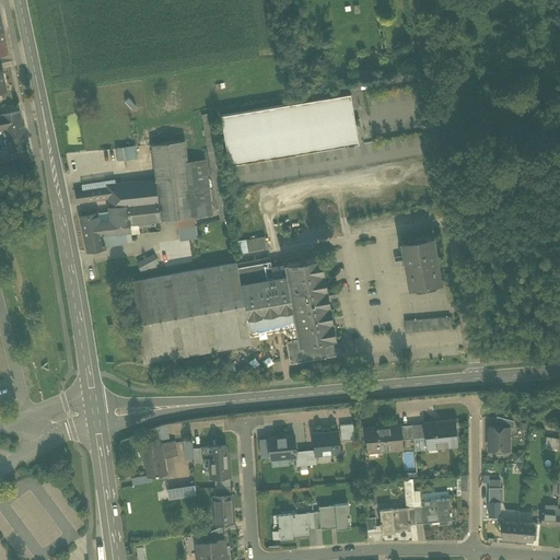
[(221,115),(230,165),(359,143),(351,94),(221,115)]
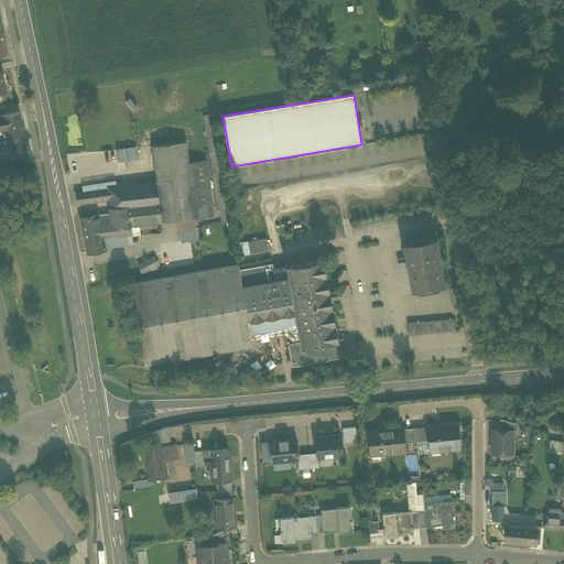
[(20,112),(2,116),(6,130),(7,139),(25,136),(20,112)]
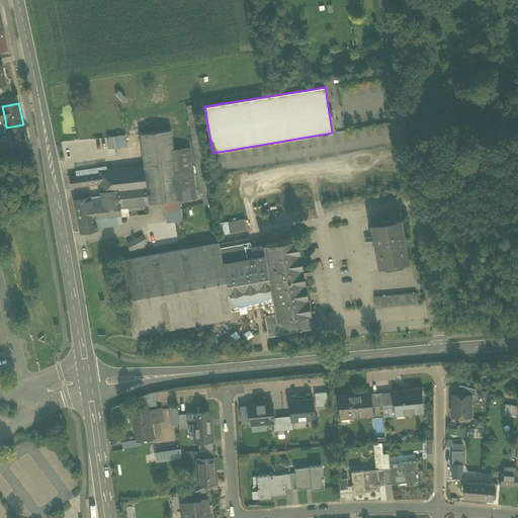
[(187,106),(196,162),(205,161),(195,104),(187,106)]
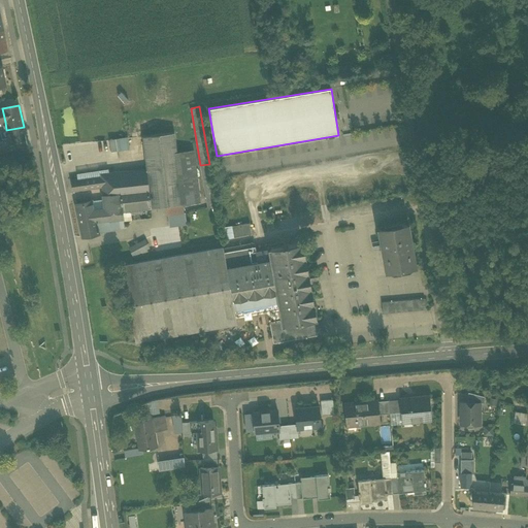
[(6,130),(8,138),(10,151),(27,145),(24,127),(6,130)]
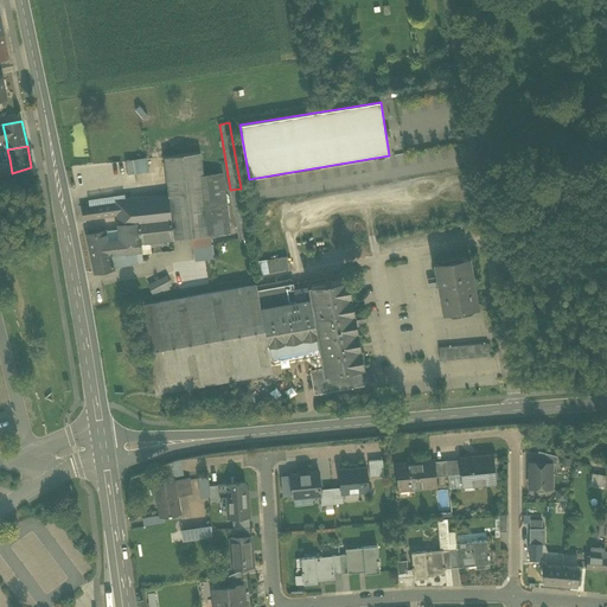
[(170,195),(168,195),(172,222),(173,238),(192,236),(210,234),(203,176),(200,152),(165,157),(166,168),(170,195)]
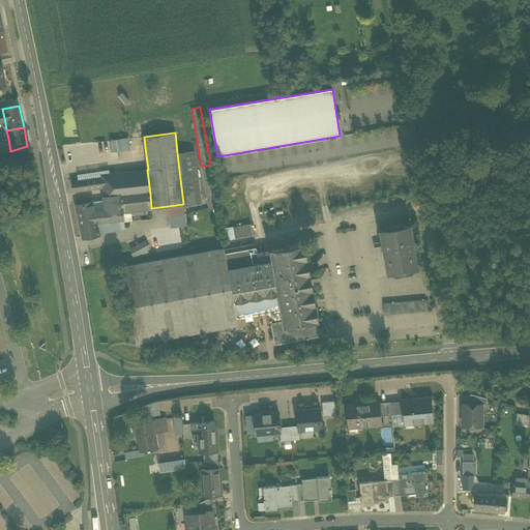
[(125,138),(116,139),(117,151),(127,150),(125,138)]
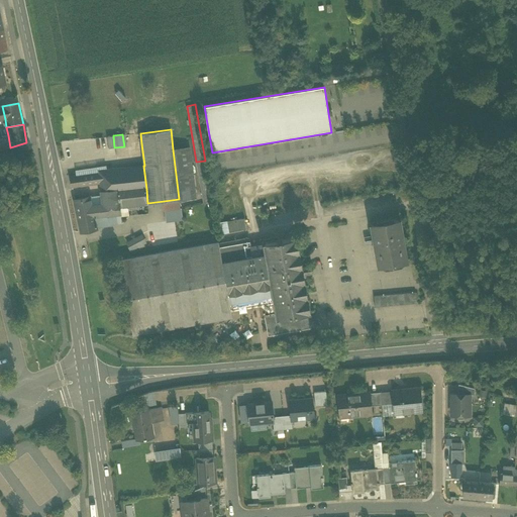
[(0,149),(10,147),(8,135),(3,136),(3,138),(0,138),(0,149)]
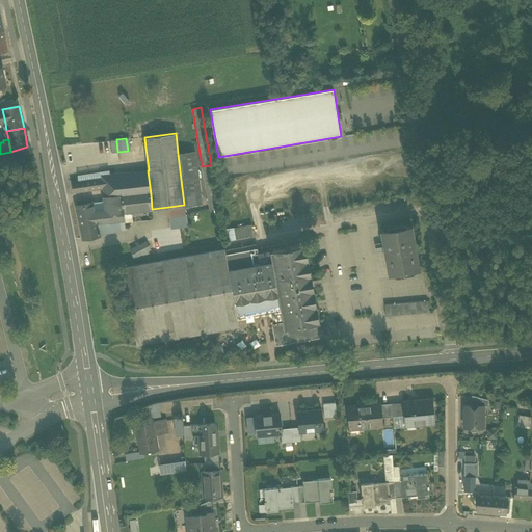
[(178,154),(184,205),(201,203),(194,152),(178,154)]
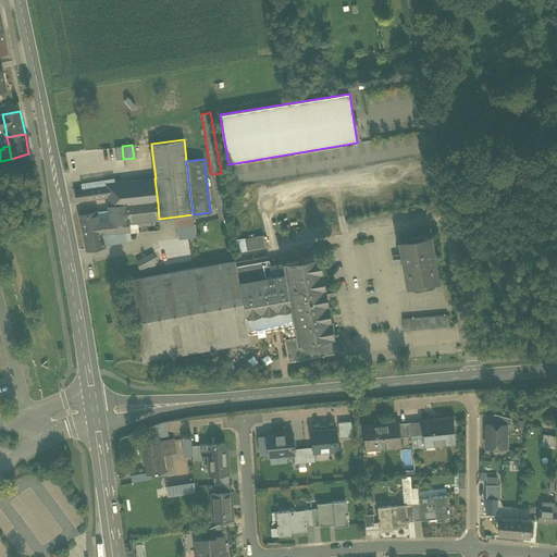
[(227,214),(221,173),(211,174),(218,217),(227,214)]
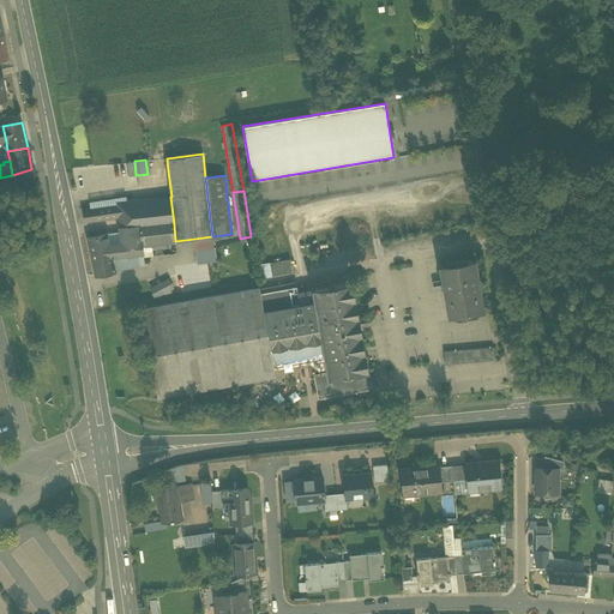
[(89,202),(90,209),(118,204),(116,203),(116,197),(89,202)]
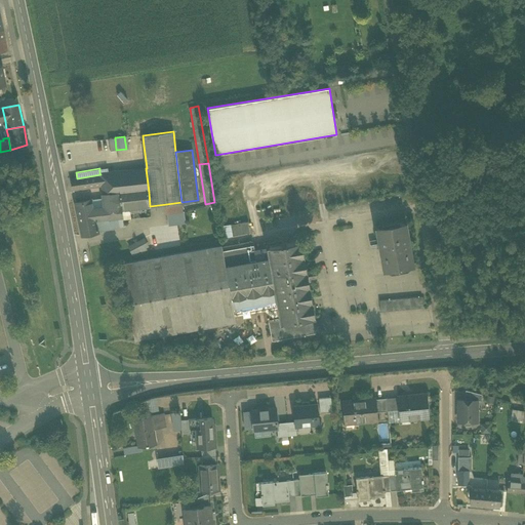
[(120,194),(149,192),(146,168),(99,173),(101,174),(102,186),(102,193),(114,192),(114,195),(120,194)]
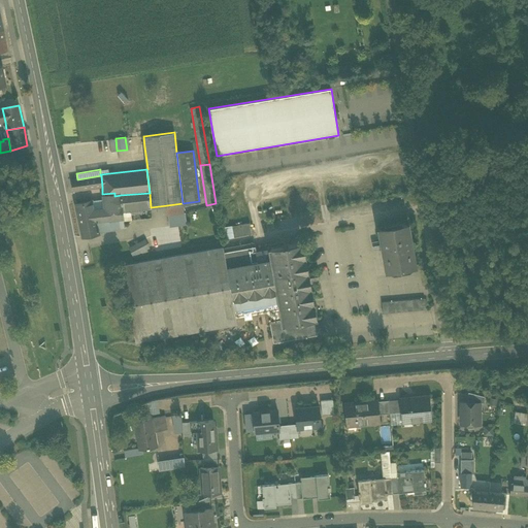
[(73,191),(102,187),(101,175),(77,179),(71,180),(73,191)]
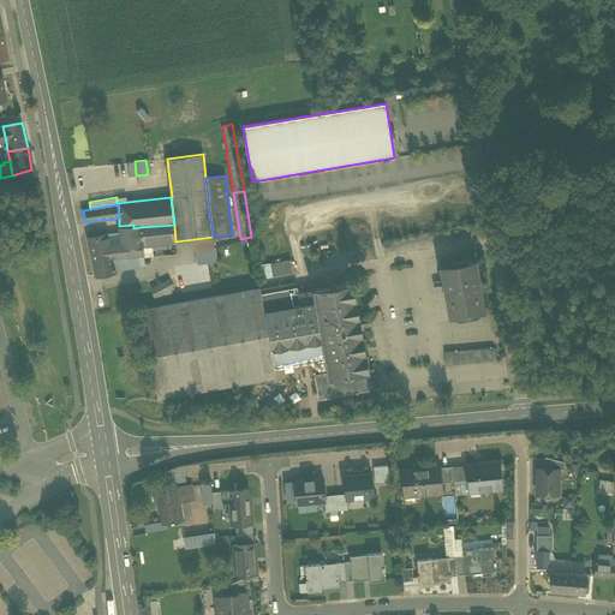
[(142,245),(141,227),(133,228),(133,225),(119,226),(120,231),(121,242),(108,243),(114,272),(138,267),(137,255),(143,255),(142,245)]
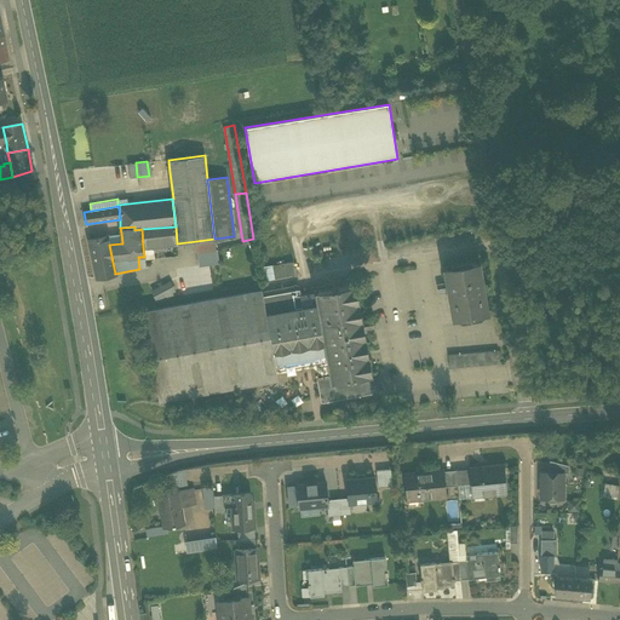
[(153,247),(156,250),(165,248),(167,245),(177,244),(176,227),(142,229),(143,247),(153,246),(153,247)]
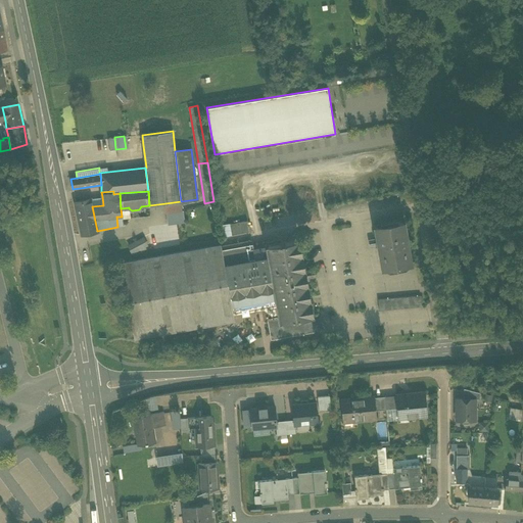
[(102,196),(90,198),(92,206),(103,205),(102,196)]
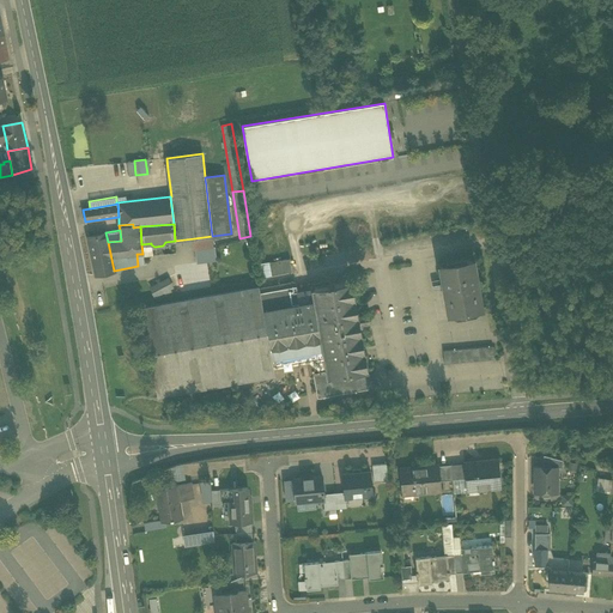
[(97,267),(99,274),(114,271),(108,242),(105,232),(87,236),(95,267),(97,267)]
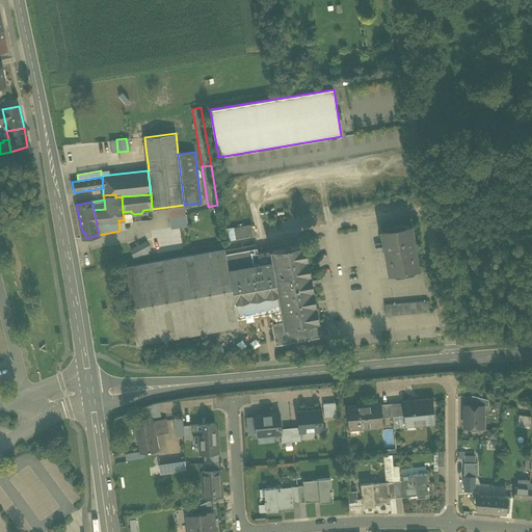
[(185,214),(184,205),(168,207),(169,216),(185,214)]
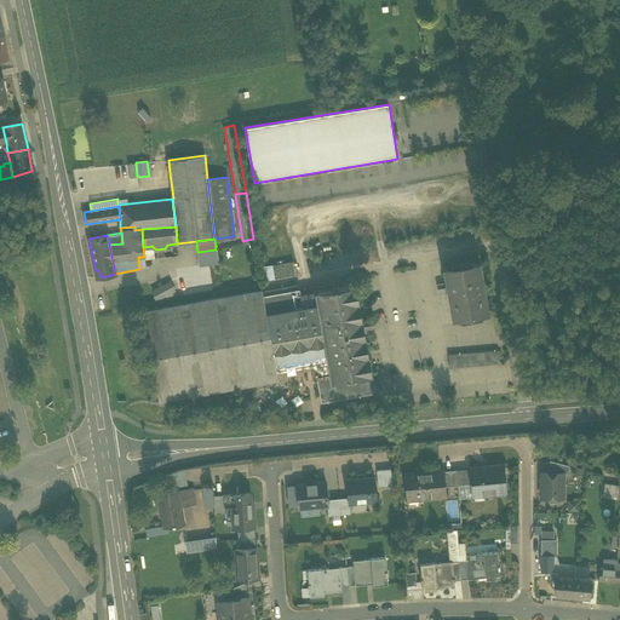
[(153,246),(143,247),(144,257),(144,259),(154,258),(153,247),(153,246)]
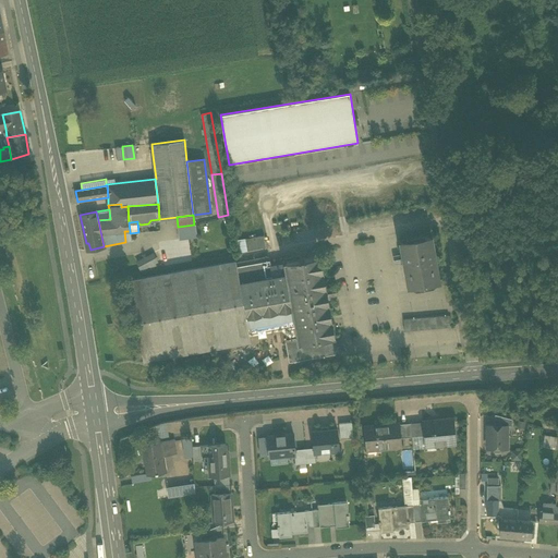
[(178,227),(179,240),(197,238),(195,225),(194,225),(178,227)]
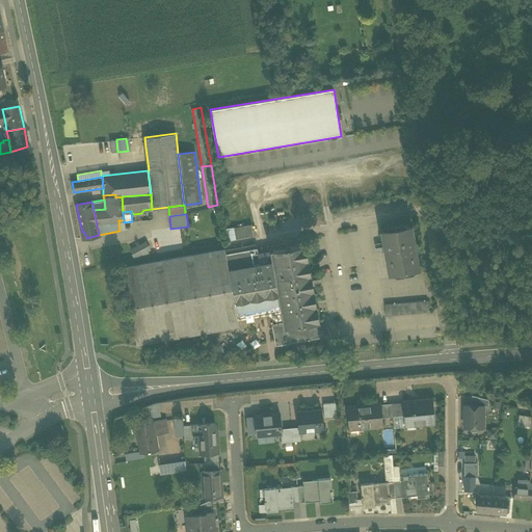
[(230,227),(232,240),(249,236),(247,223),(230,227)]
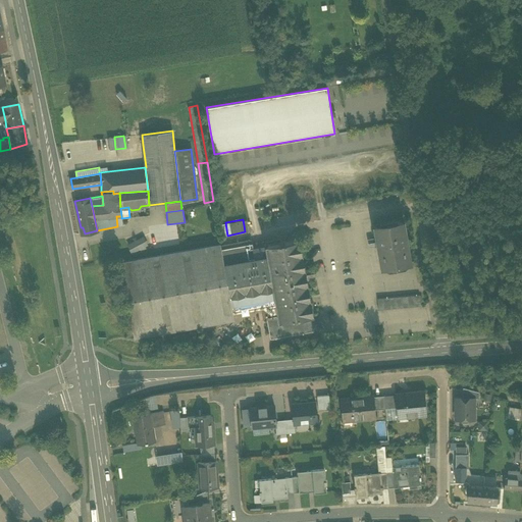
[(375,225),(382,269),(411,264),(403,220),(375,225)]
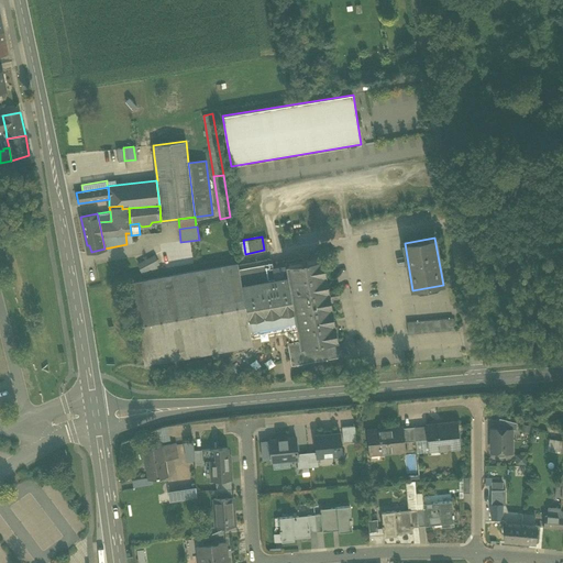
[(154,254),(136,264),(142,274),(159,265),(154,254)]
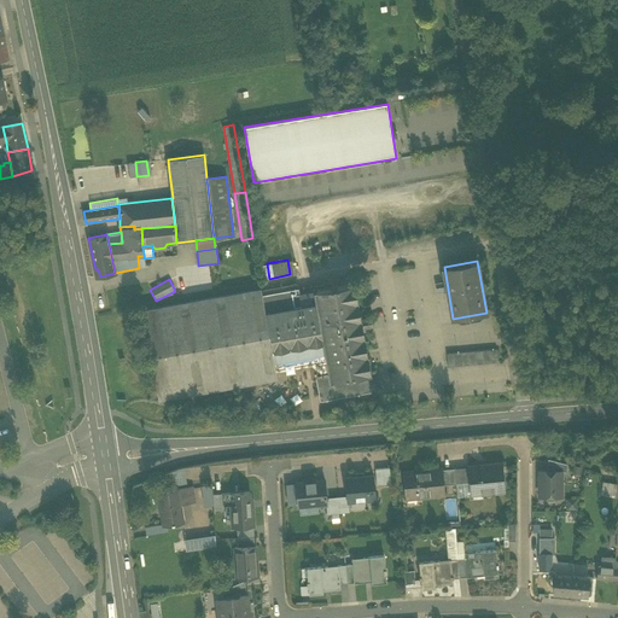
[(318,290),(318,291),(310,292),(313,305),(302,308),(299,293),(298,289),(262,295),(266,314),(272,349),(275,363),(328,354),(332,374),(316,377),(320,402),(372,392),(371,389),(369,377),(368,374),(361,330),(372,327),(371,322),(369,318),(359,320),(353,284),(318,290)]
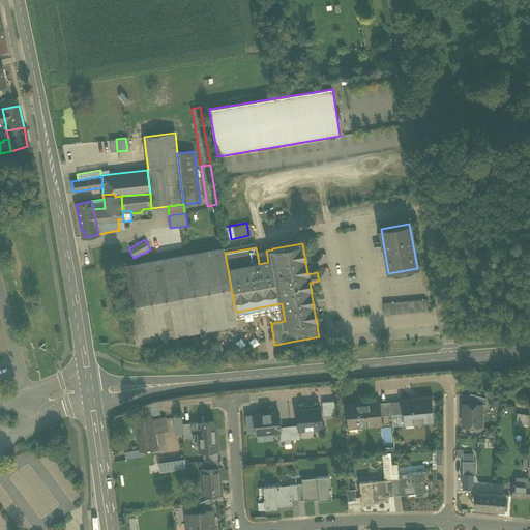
[(122,266),(137,344),(238,325),(236,312),(233,299),(228,269),(225,253),(224,247),(122,266)]
